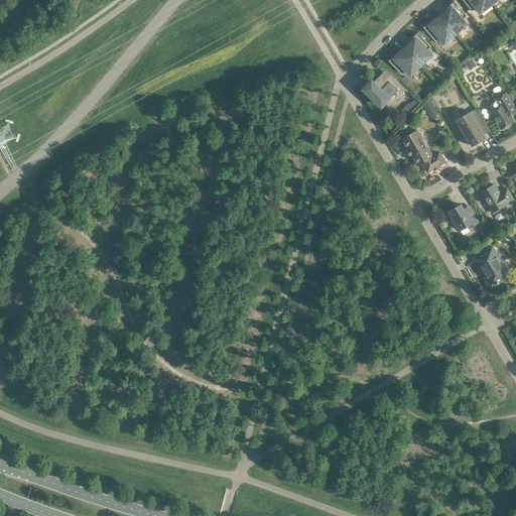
[(492,4),(488,0),(463,0),(472,11),(477,8),(481,12),(492,4)]
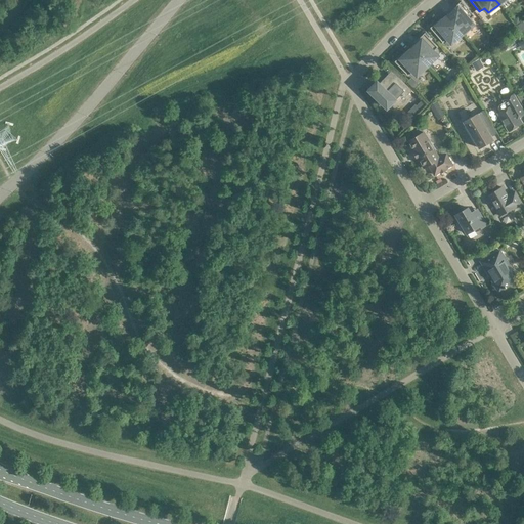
[(452,12),(447,16),(463,34),(473,25),(470,19),(474,15),(462,1),(450,10),(452,12)]
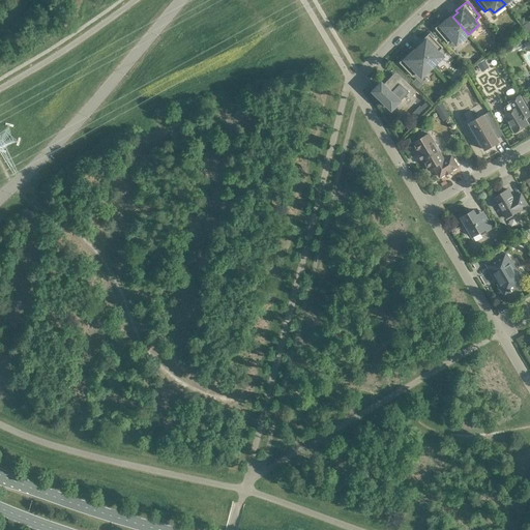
[(468,34),(452,17),(448,21),(446,19),(435,28),(448,43),(452,39),(457,43),(468,34)]
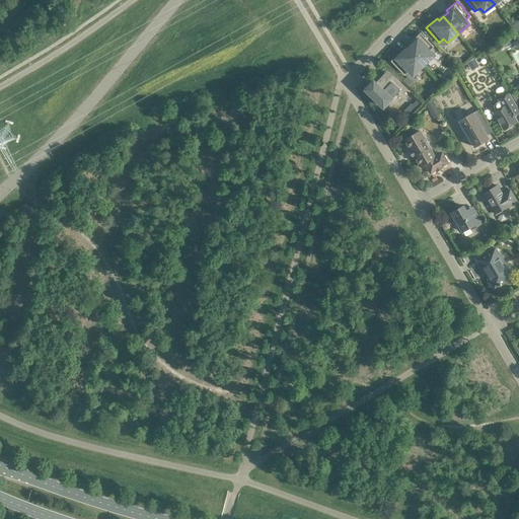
[(412,45),(408,49),(423,65),(434,56),(429,51),(434,47),(421,32),(410,43),(412,45)]
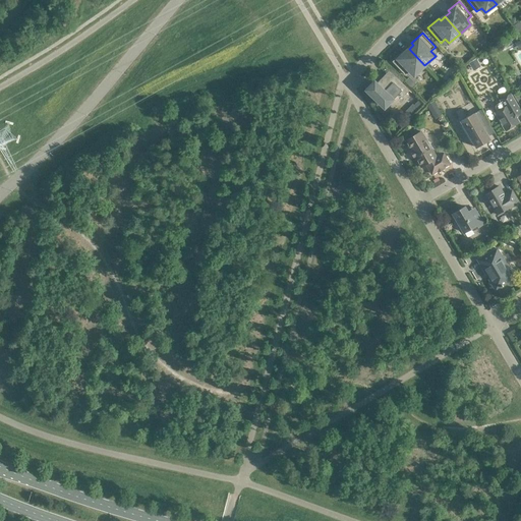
[(424,65),(409,49),(405,53),(403,51),(393,61),(406,75),(410,71),(414,75),(424,65)]
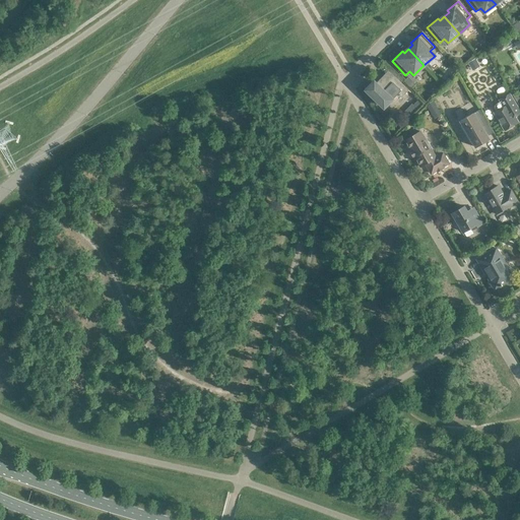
[(471,69),(478,65),(475,59),(468,63),(471,69)]
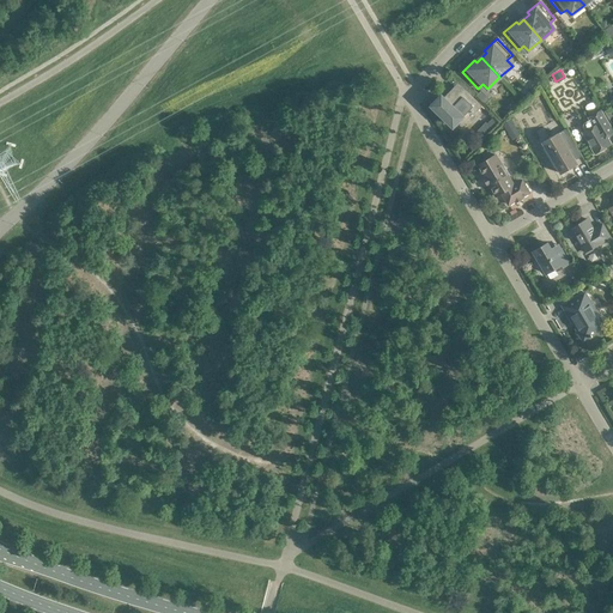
[(460,99),(450,91),(435,108),(454,126),(454,125),(462,116),(461,115),(468,109),(474,114),(483,105),(467,91),(460,99)]
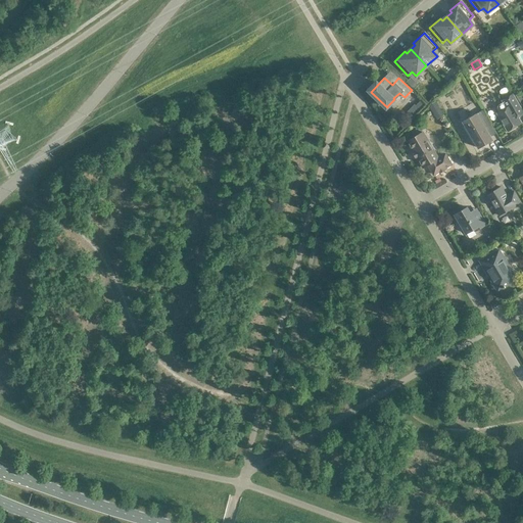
[(497,113),(508,131),(510,130),(512,130),(515,128),(516,127),(522,123),(517,114),(518,113),(522,110),(513,94),(503,100),(504,102),(497,105),(497,108),(500,112),(497,113)]
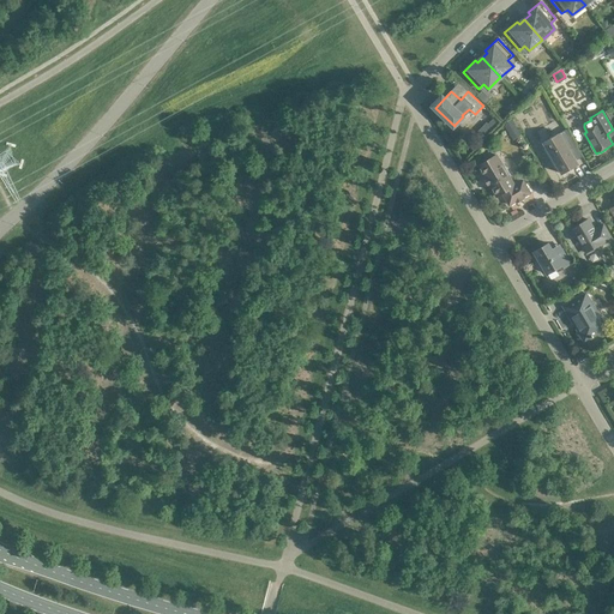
[(499,121),(494,116),(487,124),(493,128),(499,121)]
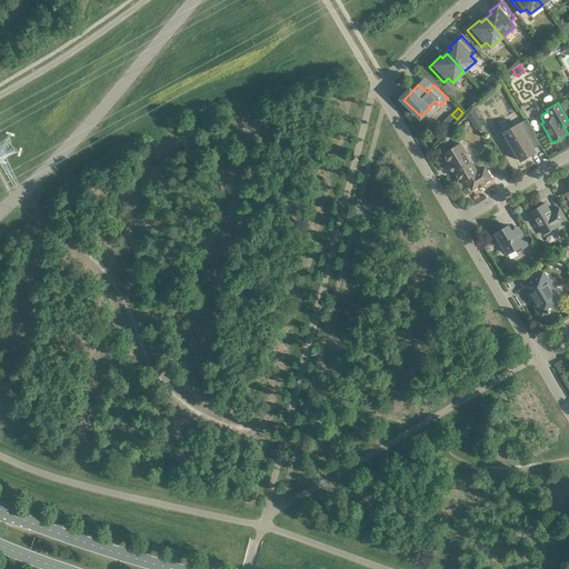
[(465,116),(470,126),(478,121),(472,111),(465,116)]
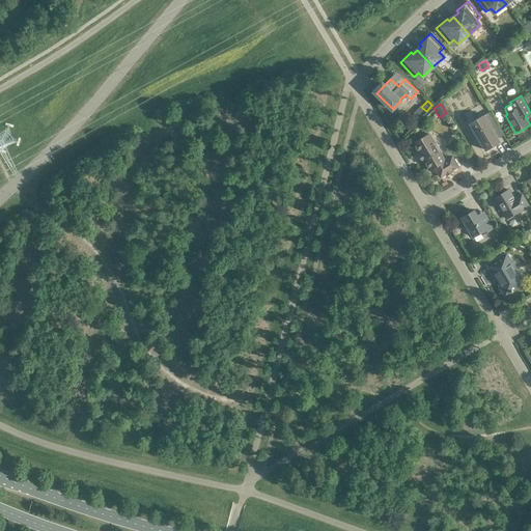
[(486,150),(500,142),(493,130),(499,127),(490,112),(470,123),(474,131),(473,132),(478,142),(480,141),(486,150)]
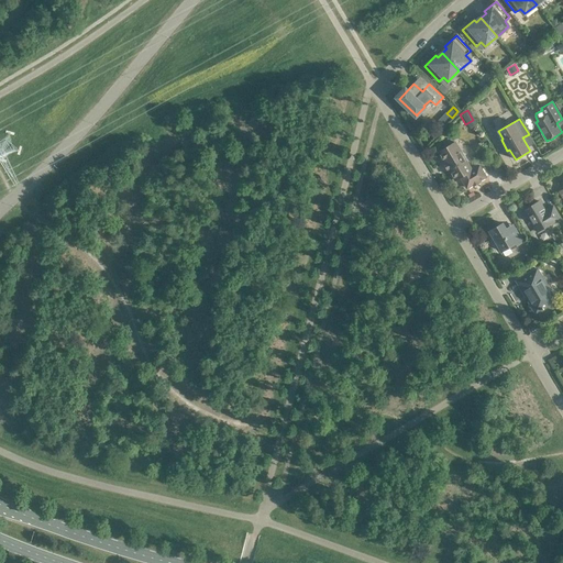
[(455,180),(461,177),(472,170),(465,159),(466,157),(463,153),(461,152),(455,142),(439,152),(455,180)]
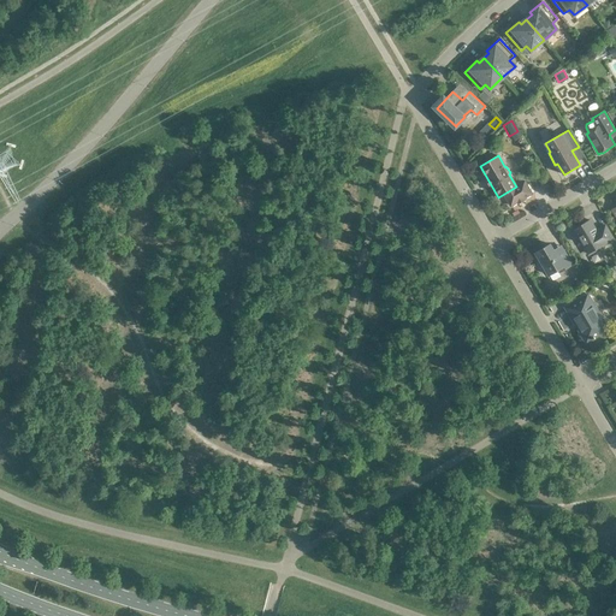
[(525,181),(516,187),(504,194),(511,206),(532,194),(525,181)]
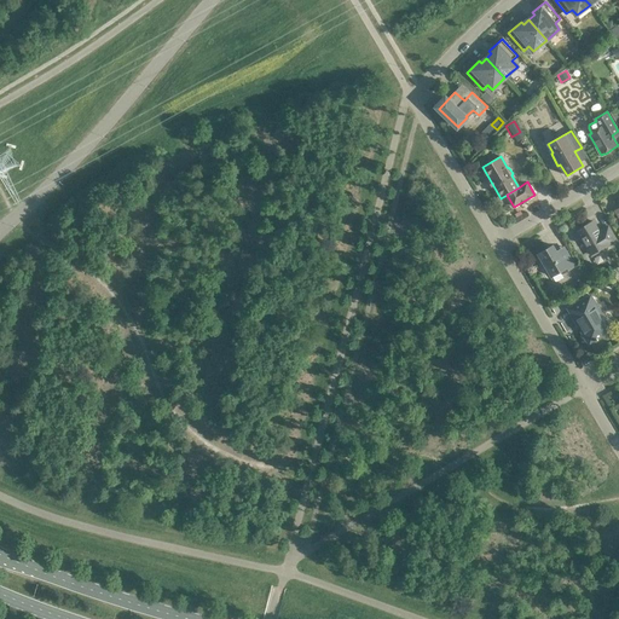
[(594,221),(577,231),(583,242),(582,247),(599,252),(617,241),(608,226),(600,231),(594,221)]
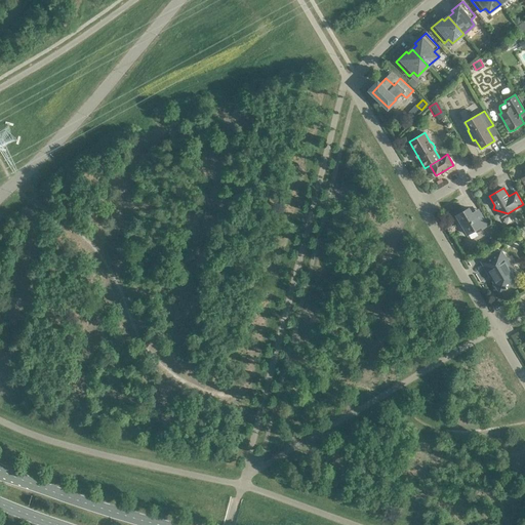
[(474,216),(469,208),(456,215),(460,223),(458,224),(461,229),(463,228),(468,235),(480,228),(481,230),(487,226),(480,213),(474,216)]
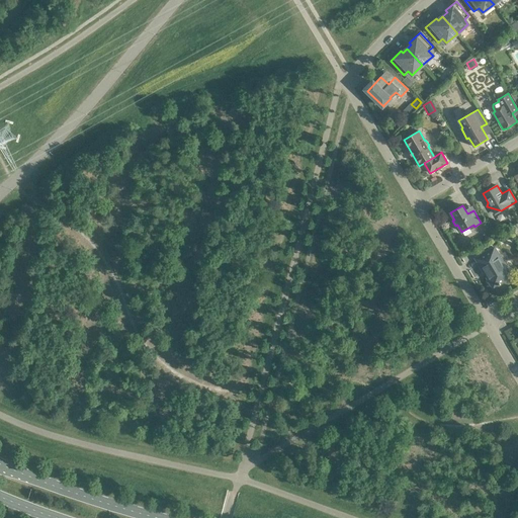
[(488,234),(483,237),(486,242),(491,239),(488,234)]
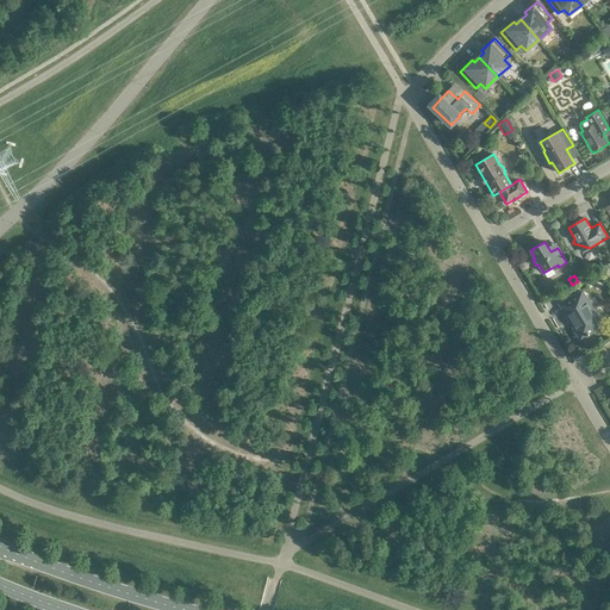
[(603,327),(582,292),(560,305),(580,340),(586,336),(587,336),(590,335),(589,335),(603,327)]
